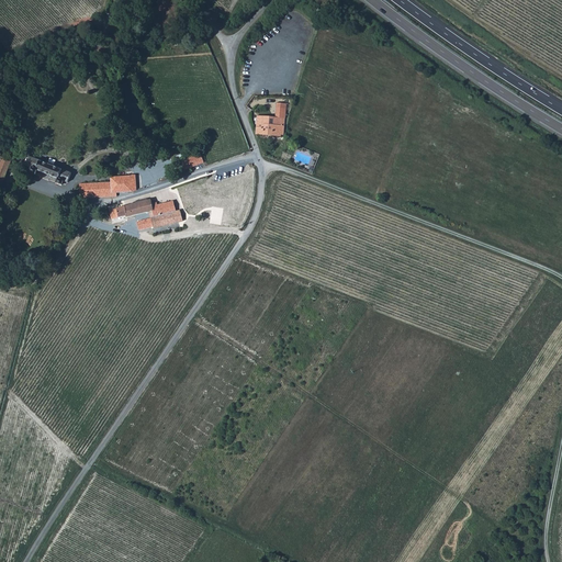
[(256,130),(256,133),(283,135),(284,117),(257,115),(256,130)]
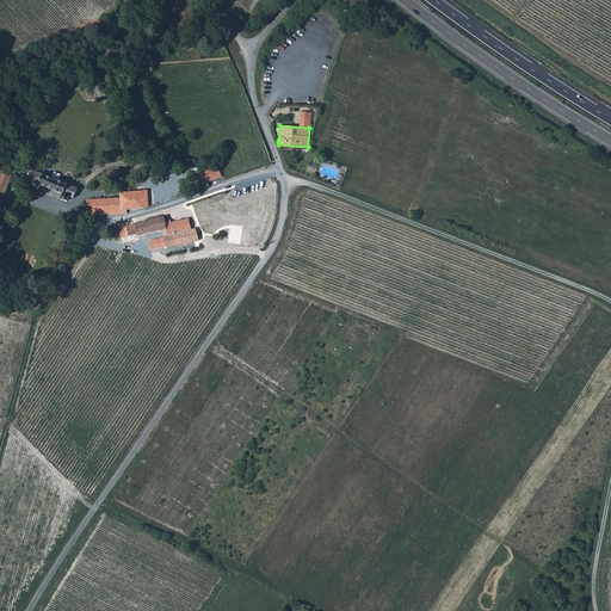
[(4,168),(0,166),(0,173),(1,174),(0,177),(0,205),(4,196),(10,181),(13,172),(4,168)]
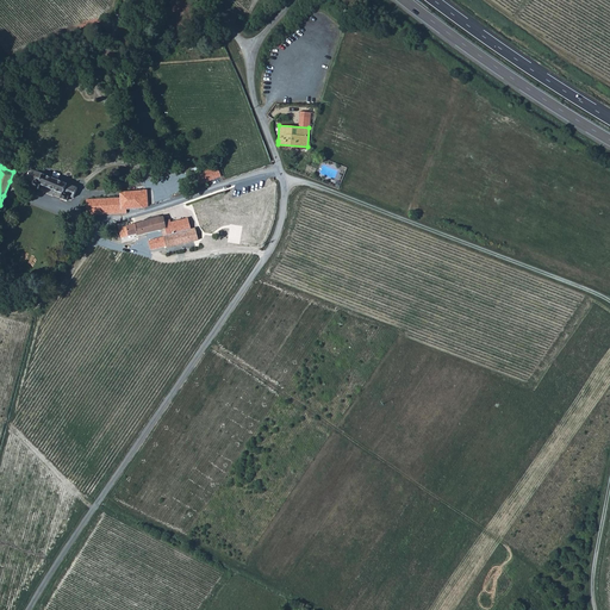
[(218,166),(199,173),(201,182),(222,174),(218,166)]
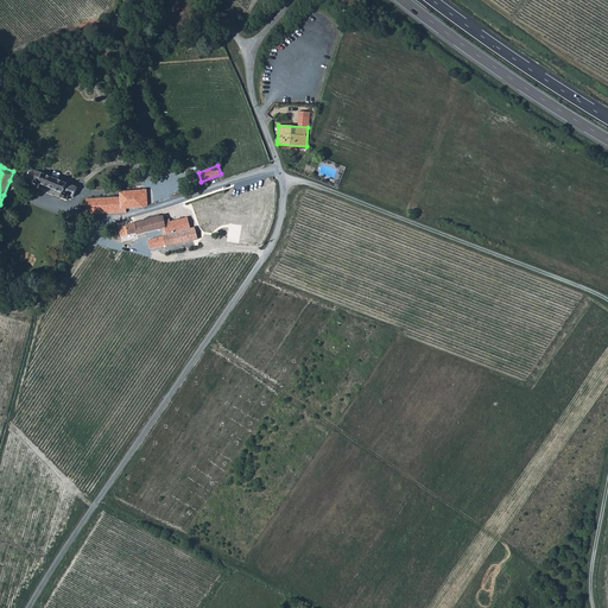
[(30,169),(26,178),(33,182),(32,187),(38,189),(39,184),(62,192),(61,197),(67,200),(69,195),(74,197),(77,187),(65,183),(48,175),(30,169)]
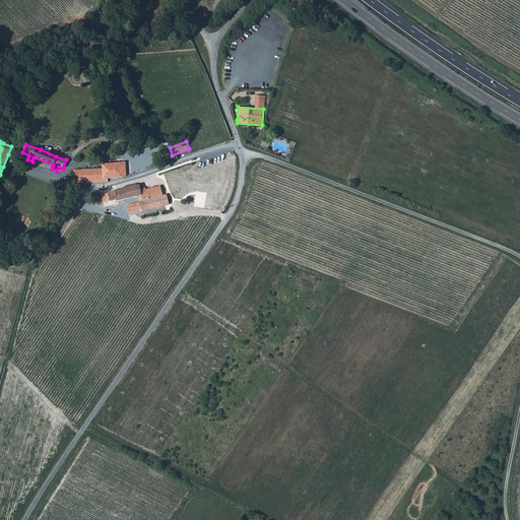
[(74,169),(74,184),(81,183),(102,182),(108,182),(108,178),(114,178),(123,177),(127,176),(125,161),(103,163),(103,168),(86,169),(74,169)]
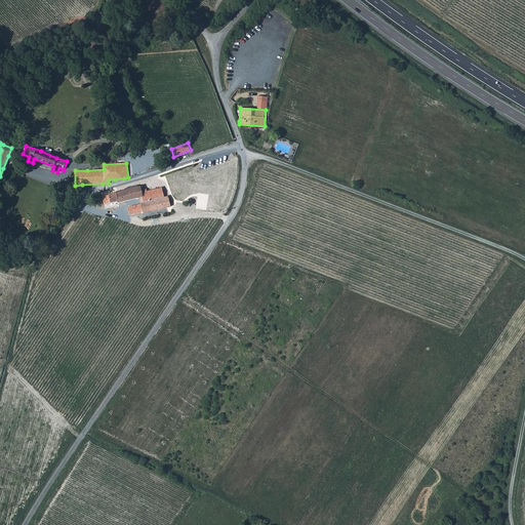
[(103,196),(105,204),(118,201),(119,203),(130,200),(139,197),(140,200),(144,212),(171,205),(168,196),(164,197),(162,187),(147,191),(146,189),(142,190),(140,186),(103,196)]
